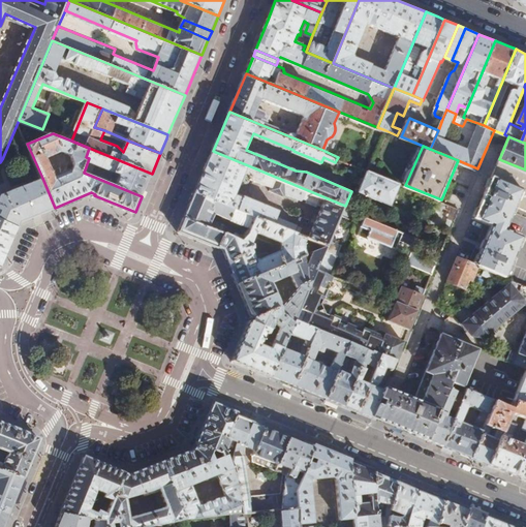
[(33,157),(29,148),(27,149),(25,154),(33,157)]
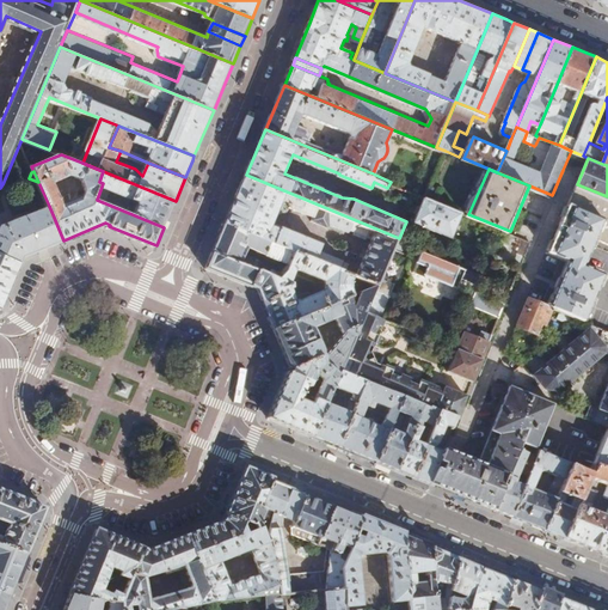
[(176,201),(103,171),(99,182),(103,183),(97,200),(164,227),(170,214),(176,201)]
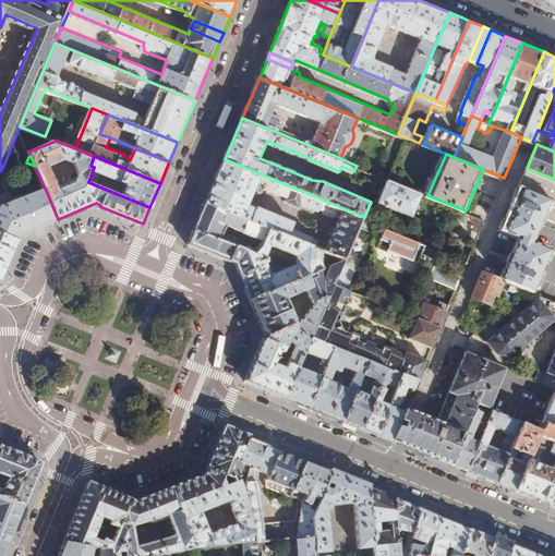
[(364,217),(225,159),(218,177),(207,201),(272,228),(317,246),(321,238),(315,237),(315,236),(293,226),(294,221),(251,203),(255,192),(257,193),(265,190),(266,188),(287,196),(286,198),(302,205),(303,202),(321,209),(322,207),(326,209),(326,212),(336,216),(337,214),(341,216),(327,250),(329,251),(328,265),(347,258),(361,225),(364,217)]
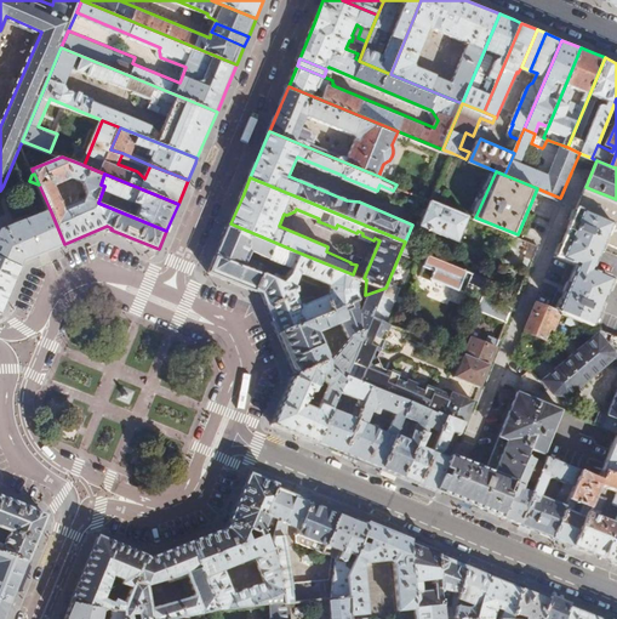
[(616,199),(586,187),(563,243),(558,254),(580,262),(558,308),(563,310),(572,314),(587,321),(592,323),(612,277),(592,268),(596,257),(604,239),(616,244),(616,199)]
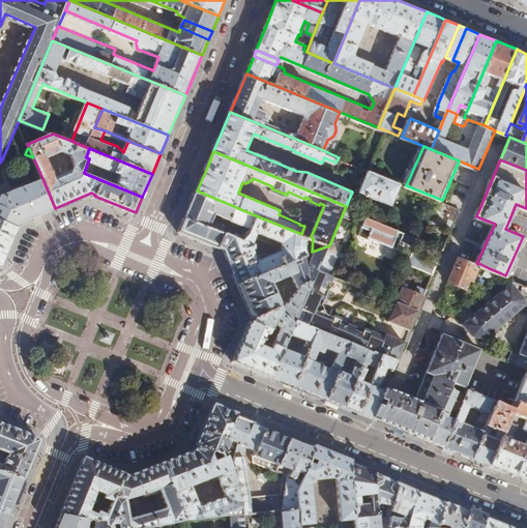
[(401,183),(371,170),(370,170),(360,192),(392,204),(401,183)]
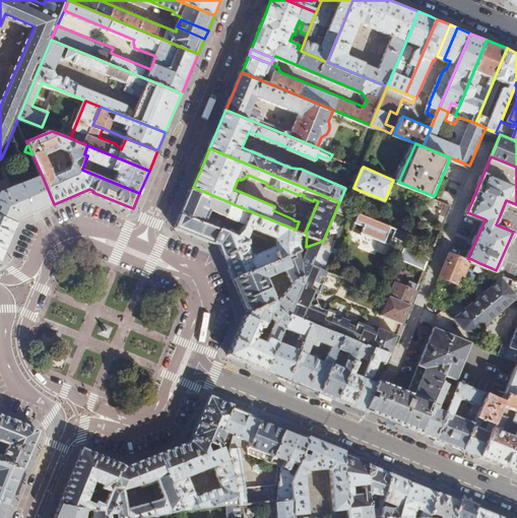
[(0,213),(19,222),(21,217),(54,204),(42,175),(1,190),(0,193),(0,213)]
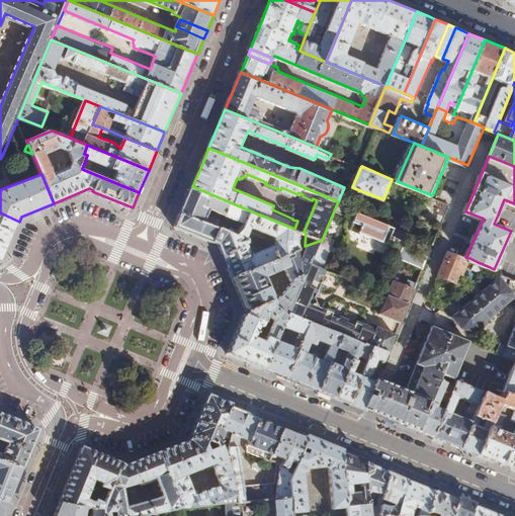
[(252,211),(192,186),(185,205),(182,210),(221,227),(232,231),(235,224),(210,213),(212,207),(228,213),(228,215),(247,223),(252,211)]
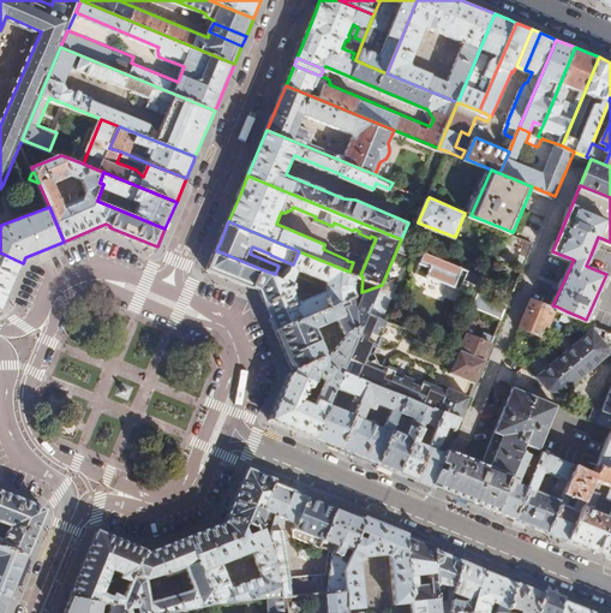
[(415,247),(401,239),(397,248),(412,254),(415,247)]
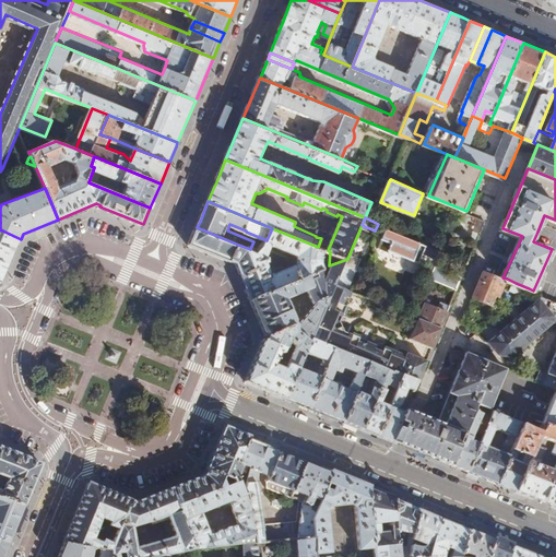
[(238,245),(197,227),(190,244),(232,260),(233,259),(238,245)]
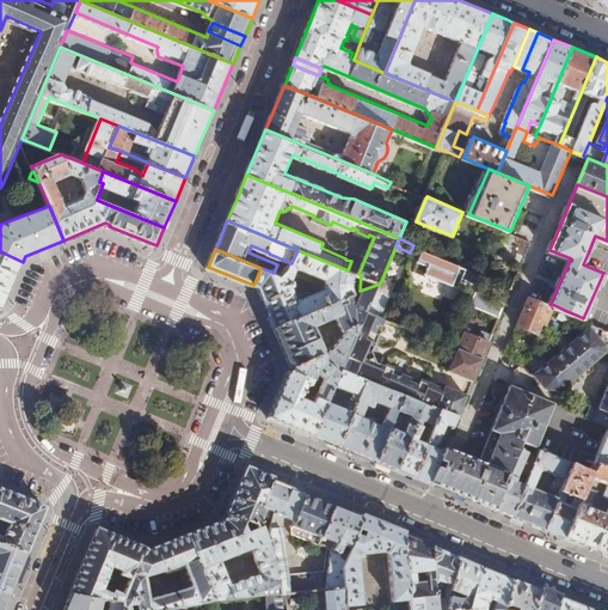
[(477,282),(481,273),(424,249),(416,270),(427,275),(428,273),(460,287),(464,278),(477,282)]
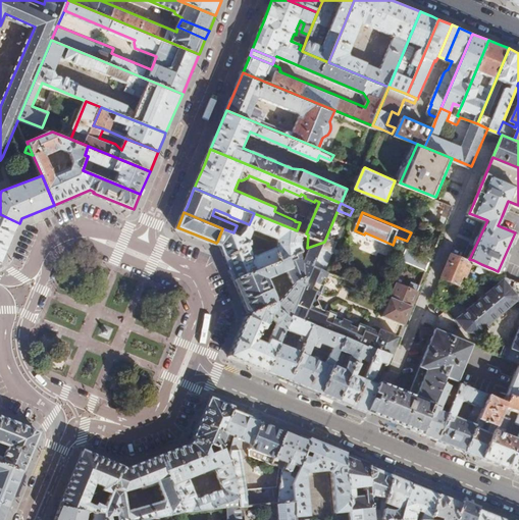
[(304,250),(301,245),(301,239),(303,232),(297,230),(254,213),(249,224),(248,226),(247,229),(243,234),(239,235),(237,234),(234,232),(222,228),(217,242),(222,244),(236,277),(304,250)]
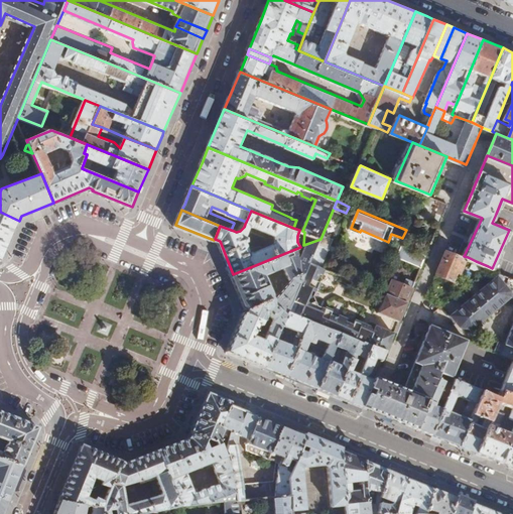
[(0,257),(3,259),(19,221),(0,212),(0,257)]
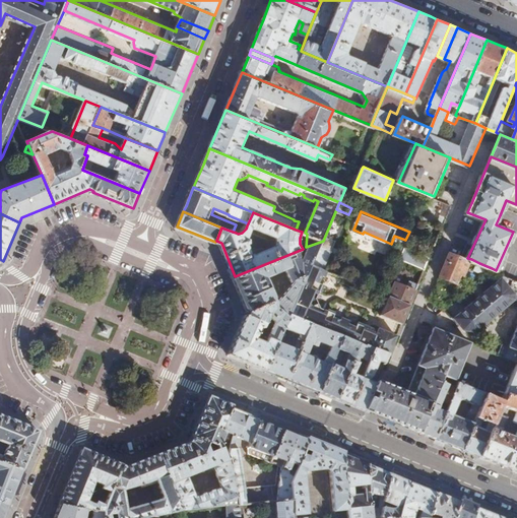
[(303,249),(235,276),(249,311),(272,302),(291,318),(293,313),(314,263),(323,241),(306,247),(303,249)]
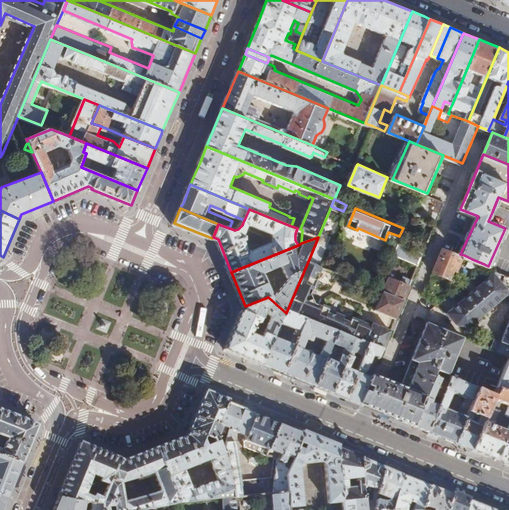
[(460,254),(444,247),(434,270),(451,277),(455,268),(458,269),(464,255),(460,254)]
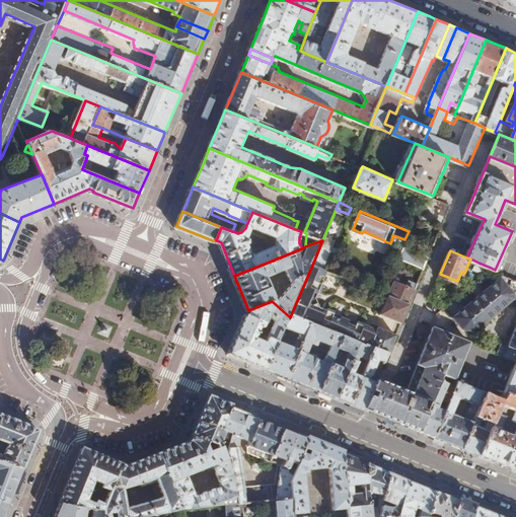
[(375,346),(390,352),(398,334),(379,325),(378,327),(359,320),(358,321),(335,312),(336,310),(328,308),(327,309),(319,306),(314,304),(316,299),(319,290),(322,291),(325,284),(323,283),(328,269),(313,263),(292,312),(313,320),(345,334),(362,340),(375,346)]
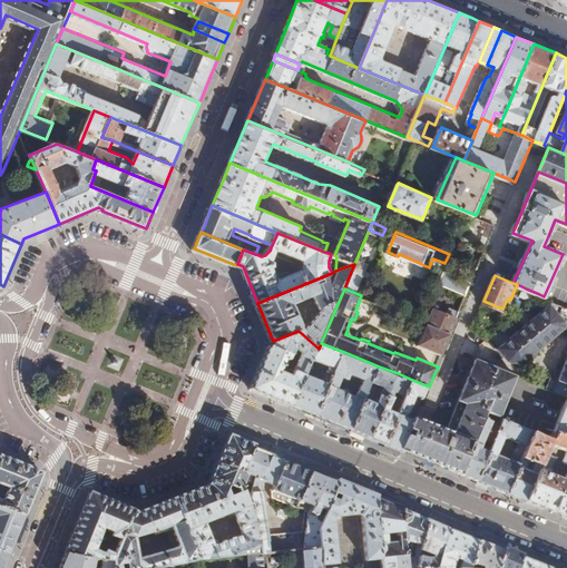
[(522,294),(534,299),(539,294),(526,289),(522,294)]
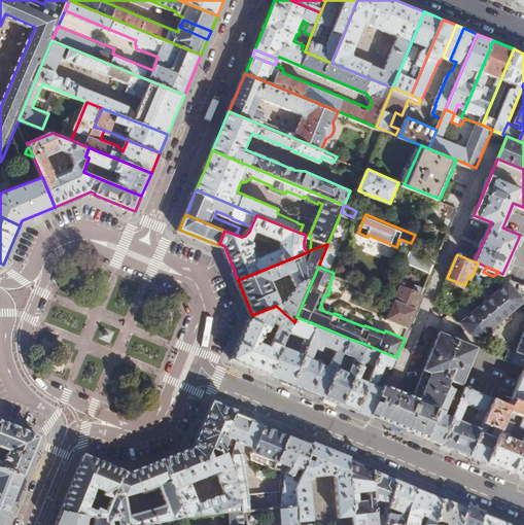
[(523,283),(513,278),(494,293),(503,305),(501,307),(510,316),(517,310),(523,313),(523,283)]
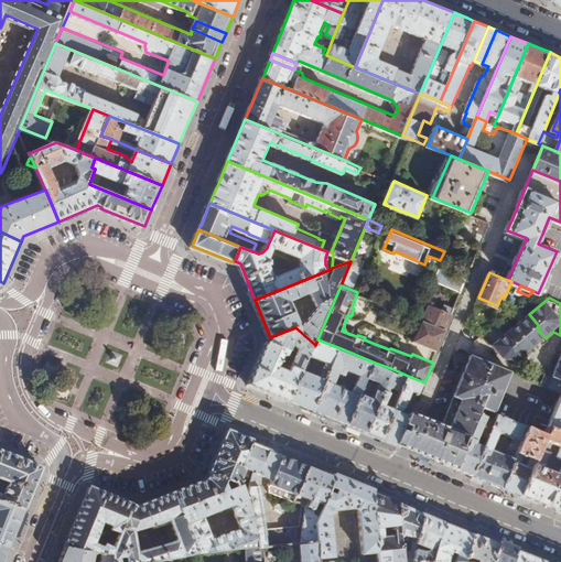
[(438,350),(456,307),(448,303),(444,311),(432,305),(428,312),(424,311),(421,320),(423,321),(414,339),(438,350)]
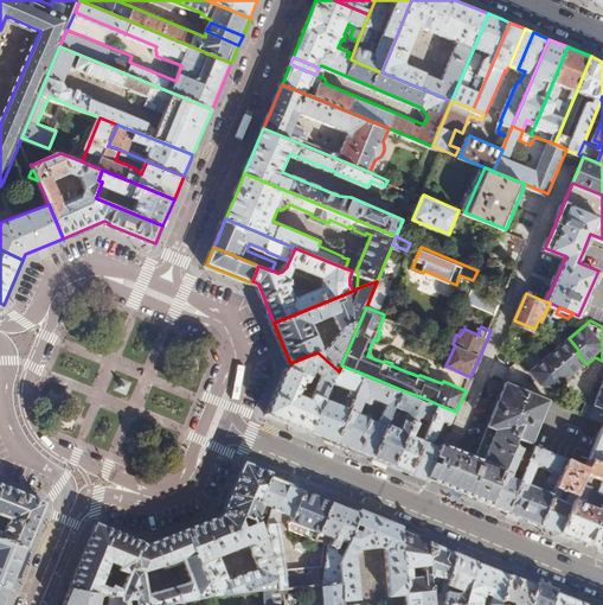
[(579,351),(569,338),(532,370),(544,384),(568,389),(573,388),(582,380),(591,370),(587,364),(577,354),(579,351)]
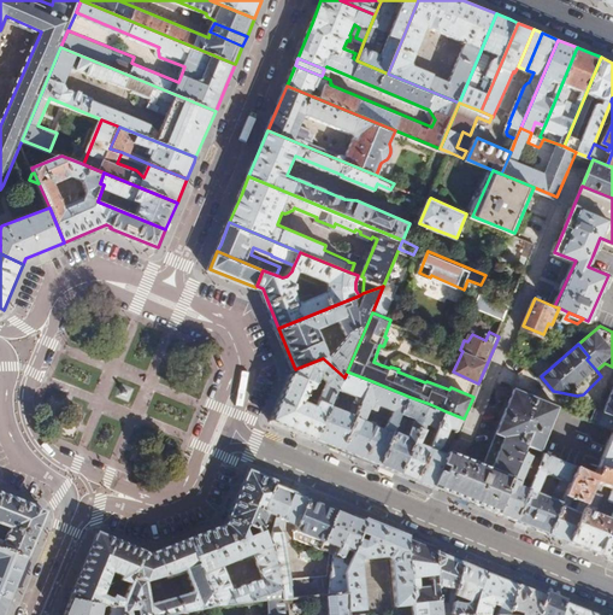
[(345,378),(323,358),(295,369),(273,420),(319,438),(345,378)]
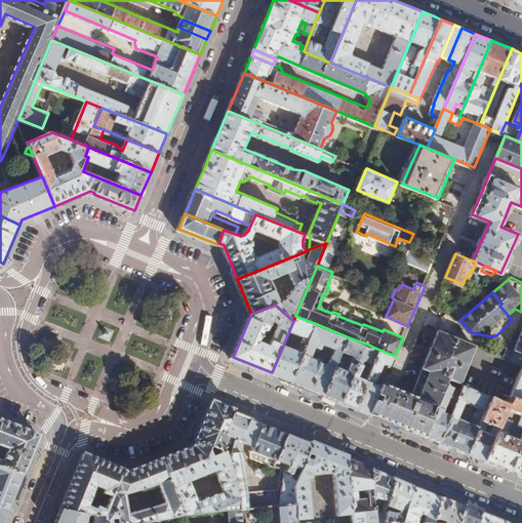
[(317,324),(295,316),(293,321),(272,372),(292,381),(317,324)]
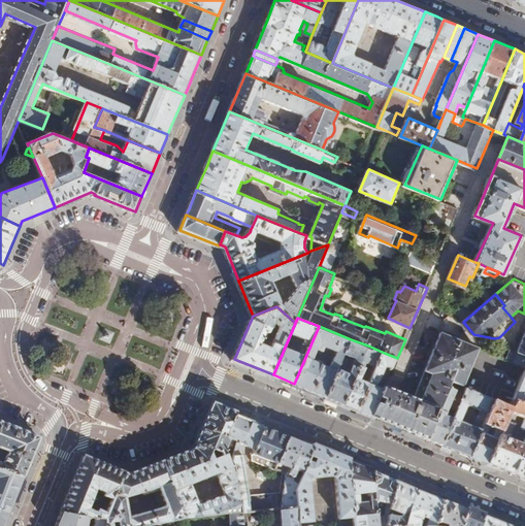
[(351,339),(319,326),(294,384),(321,394),(327,396),(351,339)]
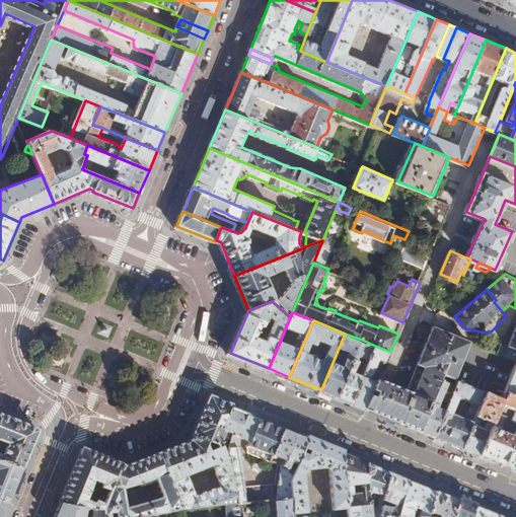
[(431,334),(466,349),(470,340),(434,324),(431,334)]
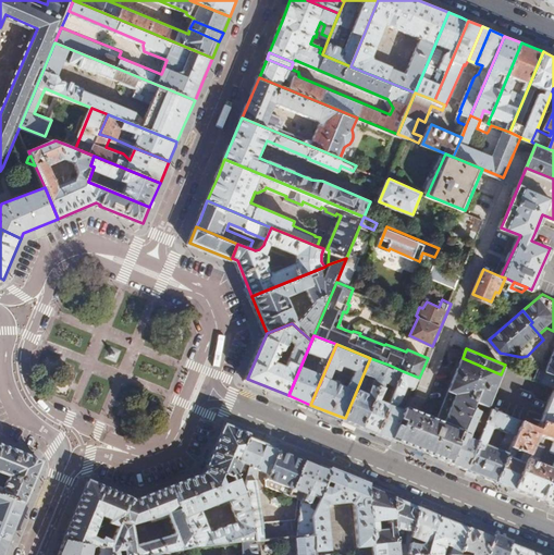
[(536,378),(553,385),(553,356),(548,371),(540,370),(536,378)]
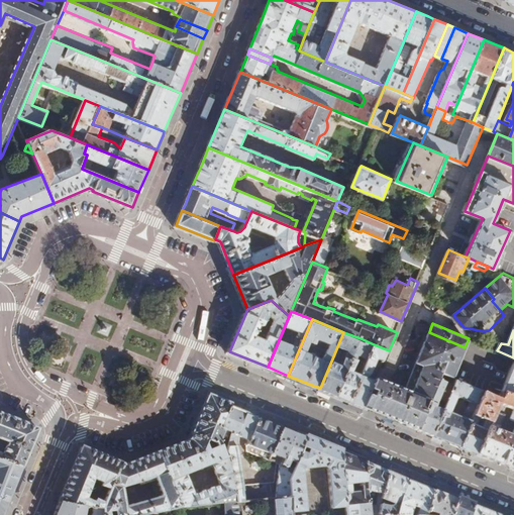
[(336,395),(361,338),(343,332),(320,388),(327,391),(336,395)]
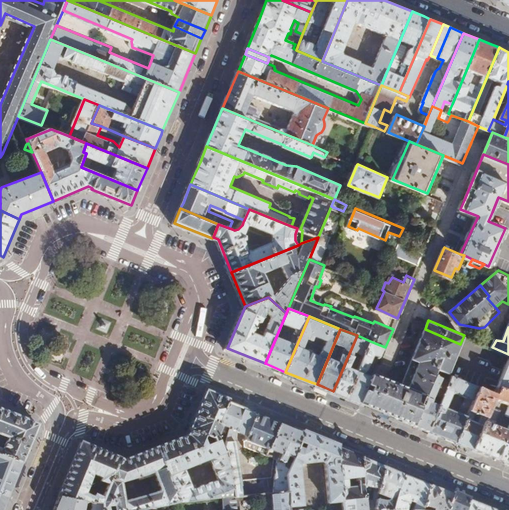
[(381,410),(416,425),(437,375),(440,369),(448,373),(460,344),(425,329),(401,385),(393,381),(381,410)]
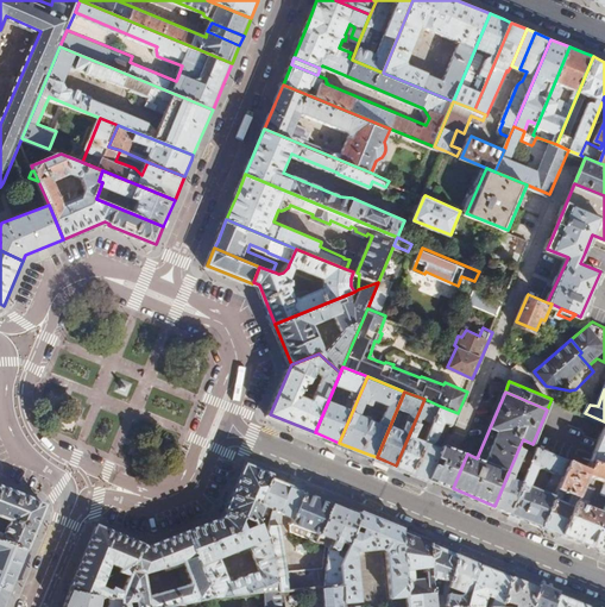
[(396,465),(413,473),(426,442),(415,437),(420,423),(422,417),(433,421),(440,406),(424,399),(396,465)]
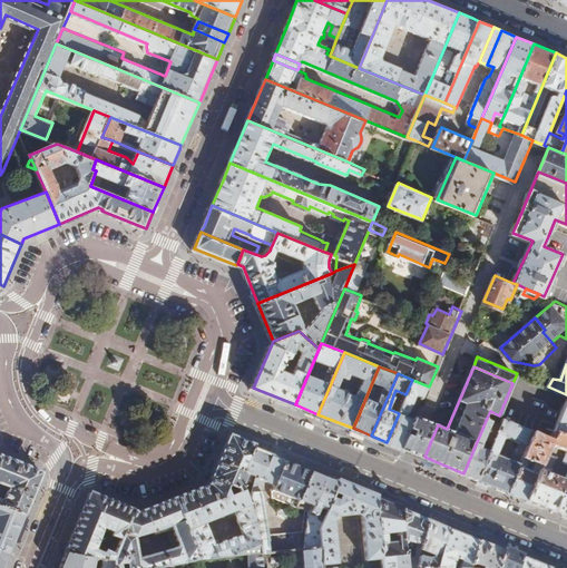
[(387,442),(403,449),(416,419),(404,414),(410,410),(418,393),(424,397),(429,387),(412,380),(406,394),(399,413),(387,442)]
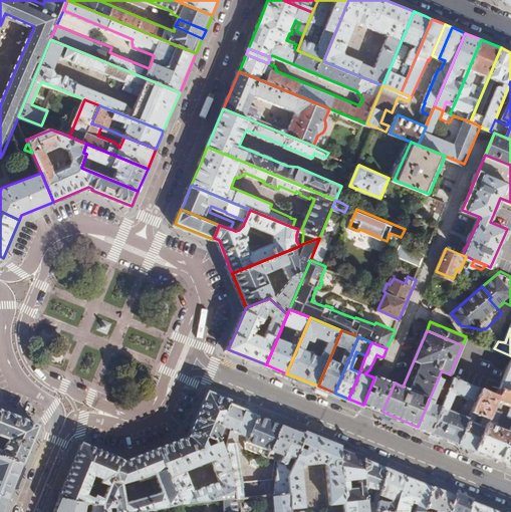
[(510,364),(501,388),(510,392),(510,460),(509,463),(510,464),(510,364)]
